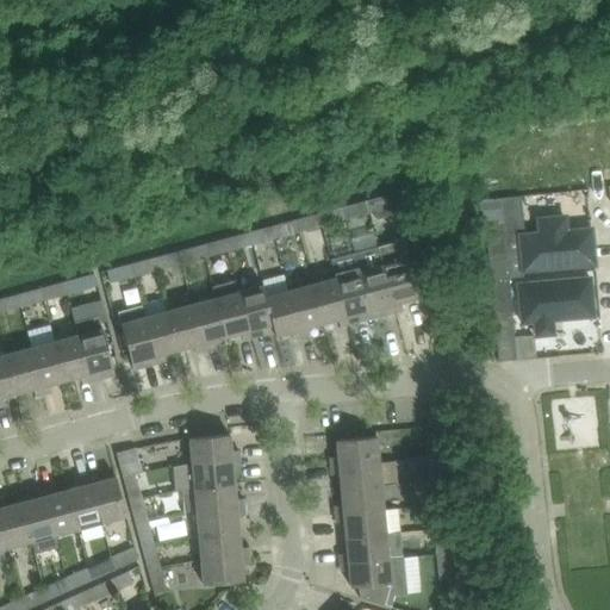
[(366,200),(368,212),(374,217),(394,212),(397,206),(417,200),(415,187),(390,194),(366,200)]
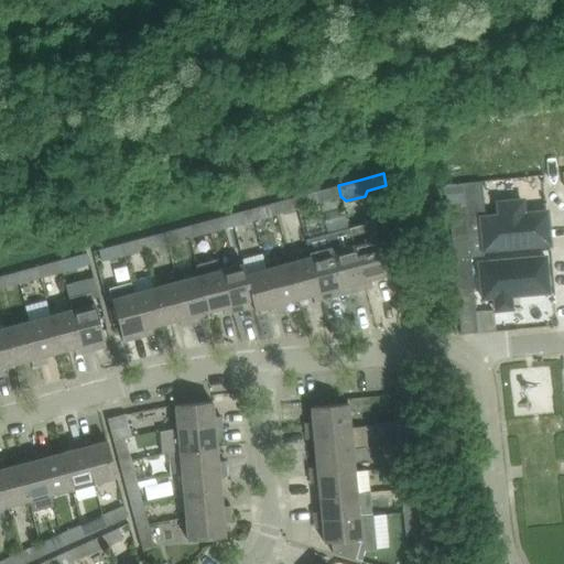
[(449,206),(448,206),(454,258),(470,257),(484,256),(484,250),(480,220),(480,217),(485,216),(481,181),(463,183),(465,205),(449,206)]
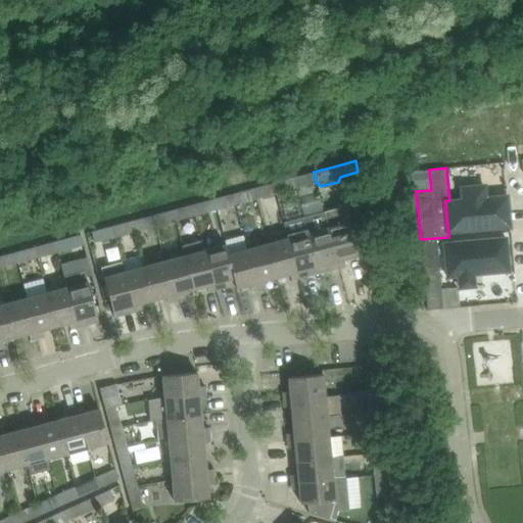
[(314,172),(293,177),(296,187),(316,182),(314,172)]
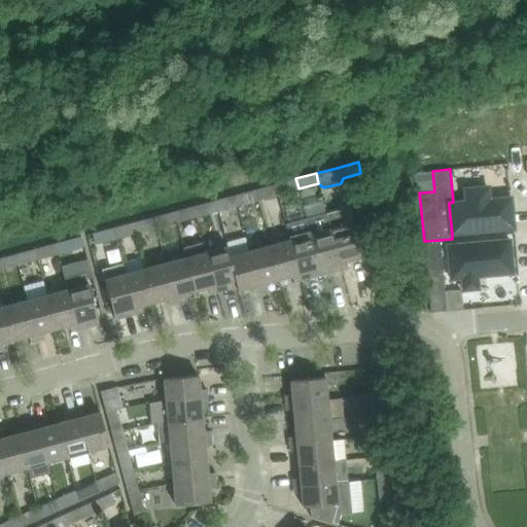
[(295,178),(275,183),(278,195),(299,188),(295,178)]
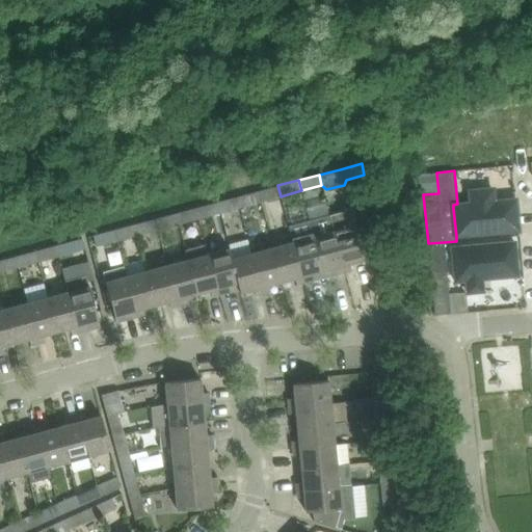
[(277,185),(258,191),(260,202),(281,196),(277,185)]
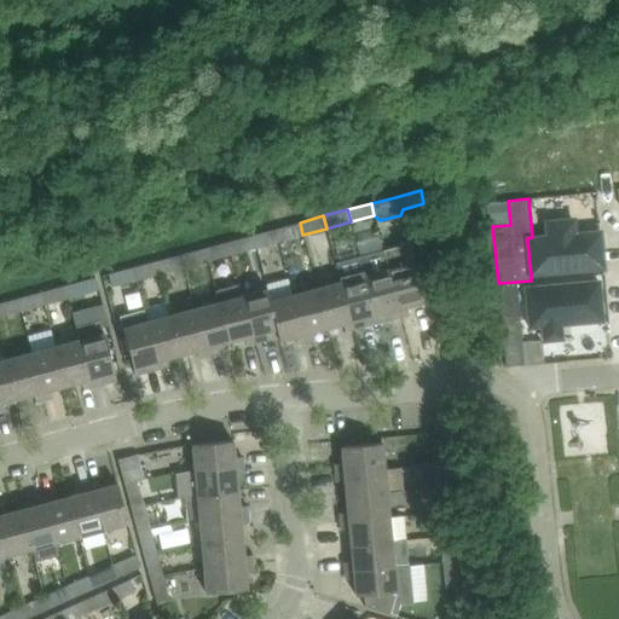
[(300,223),(276,229),(279,241),(302,235),(300,223)]
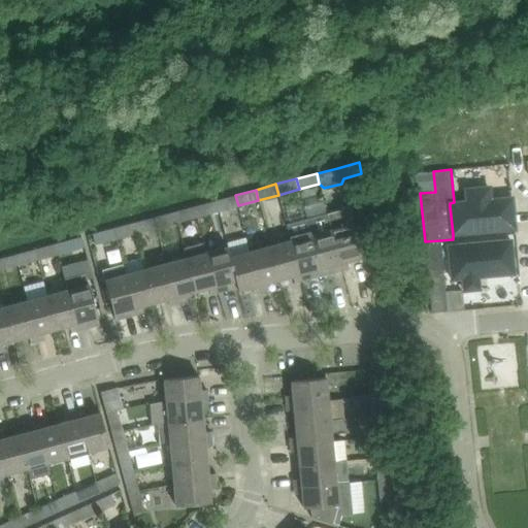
[(508,205),(507,190),(454,194),(455,209),(456,209),(457,221),(484,219),(483,208),(508,205)]
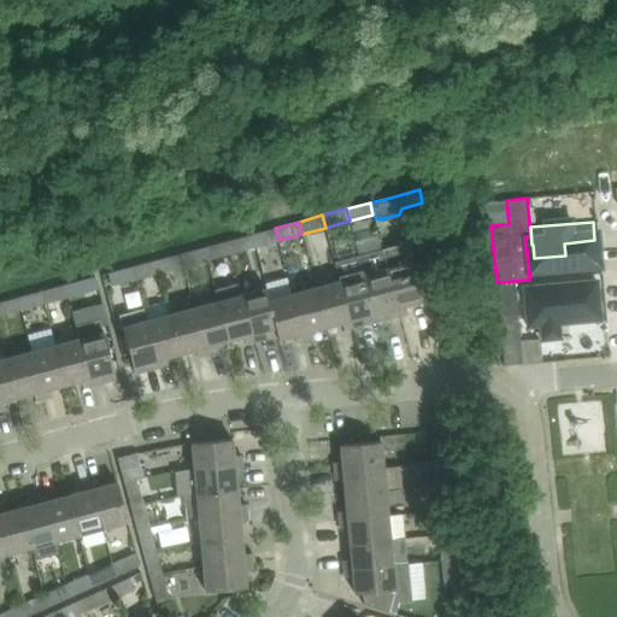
[(275,228),(251,234),(254,246),(278,240),(275,228)]
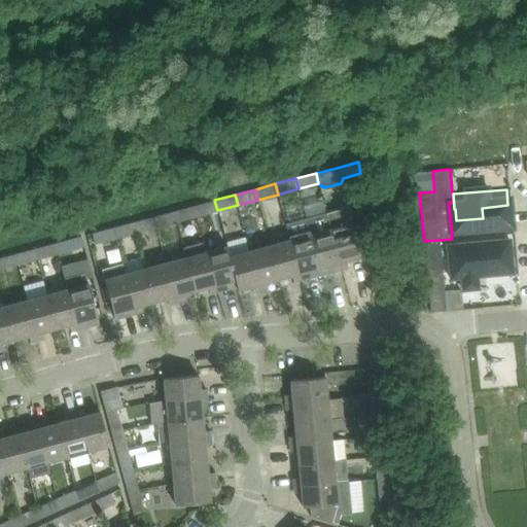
[(214,200),(194,206),(197,216),(217,210),(214,200)]
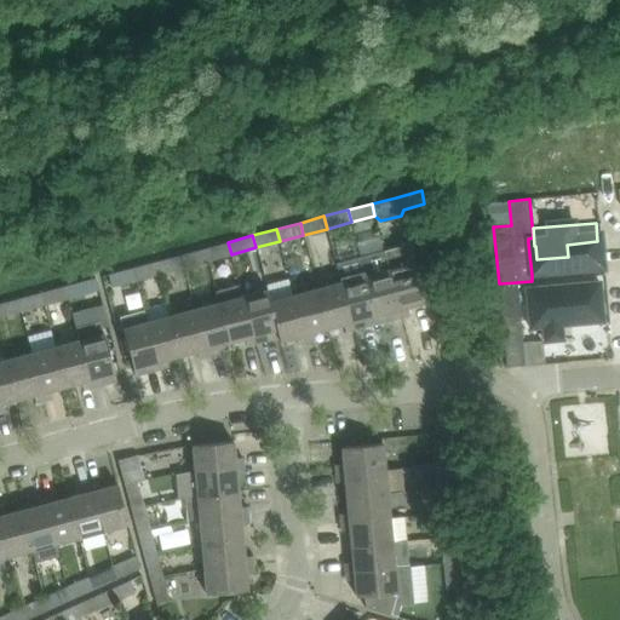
[(228,242),(205,248),(207,260),(231,254),(228,242)]
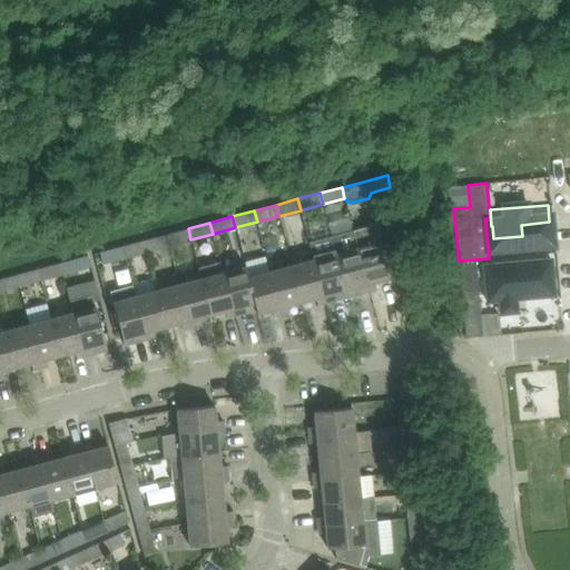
[(353,229),(357,247),(370,291),(376,288),(375,282),(402,275),(394,245),(382,248),(375,224),(353,229)]
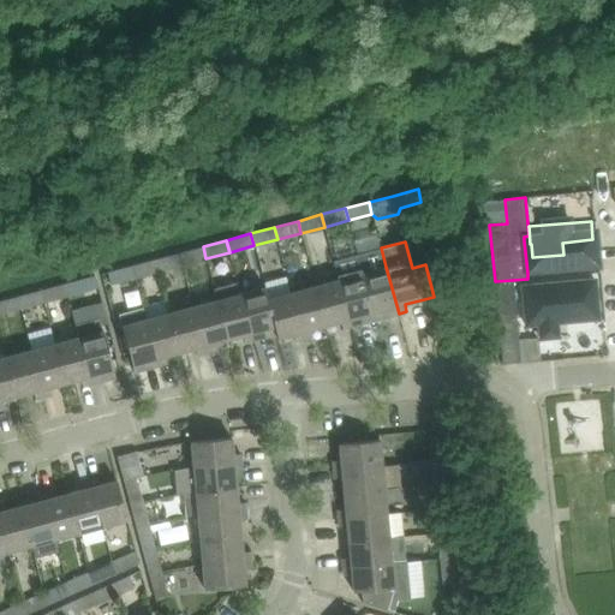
[(203,246),(179,252),(183,264),(206,258),(203,246)]
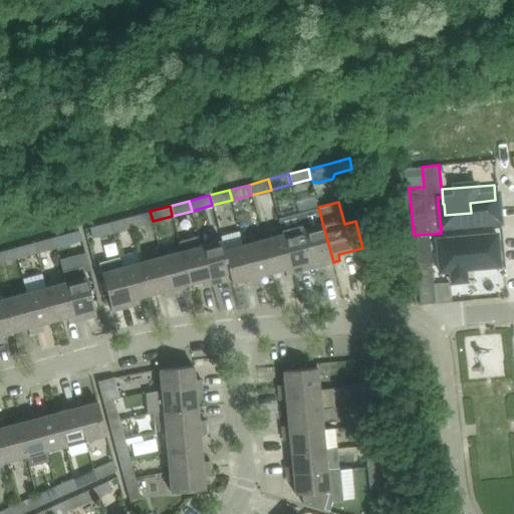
[(333,262),(322,223),(318,207),(298,213),(307,244),(313,267),(333,262)]
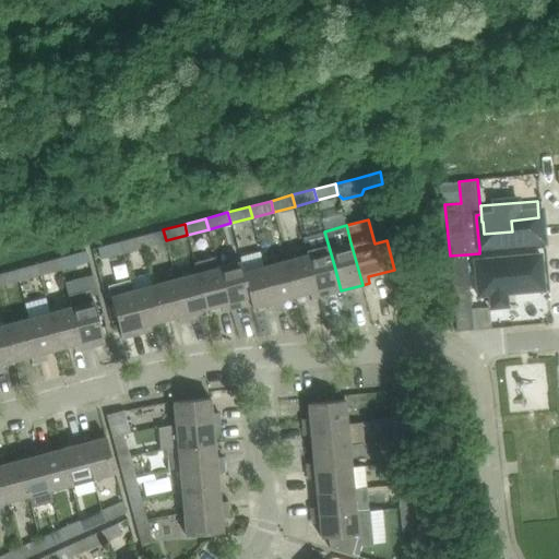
[(163,229),(141,236),(144,247),(166,240),(163,229)]
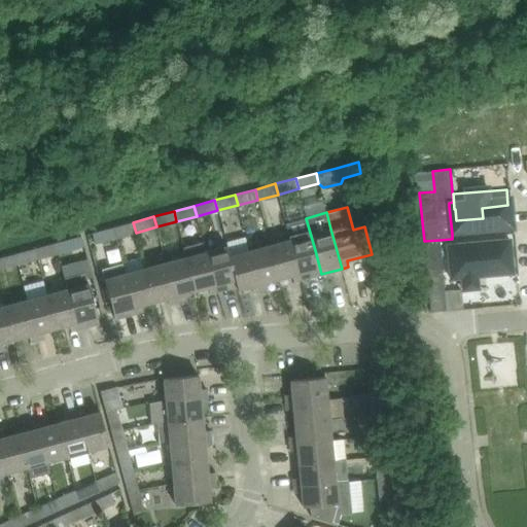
[(290,240),(301,280),(321,274),(315,250),(306,218),(286,223),(290,240)]
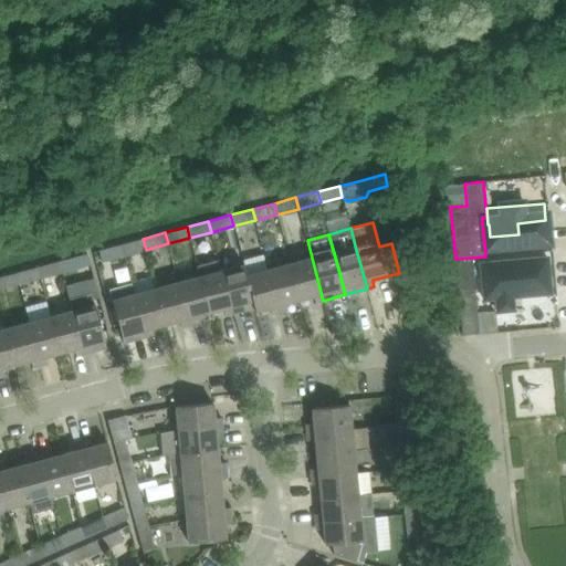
[(143,239),(122,244),(124,255),(146,250),(143,239)]
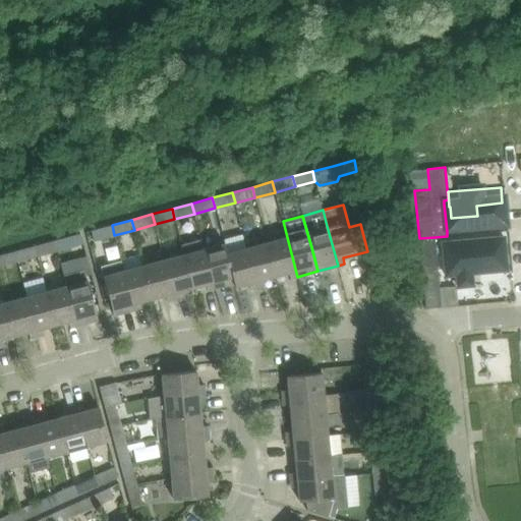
[(114,235),(112,225),(92,230),(94,240),(114,235)]
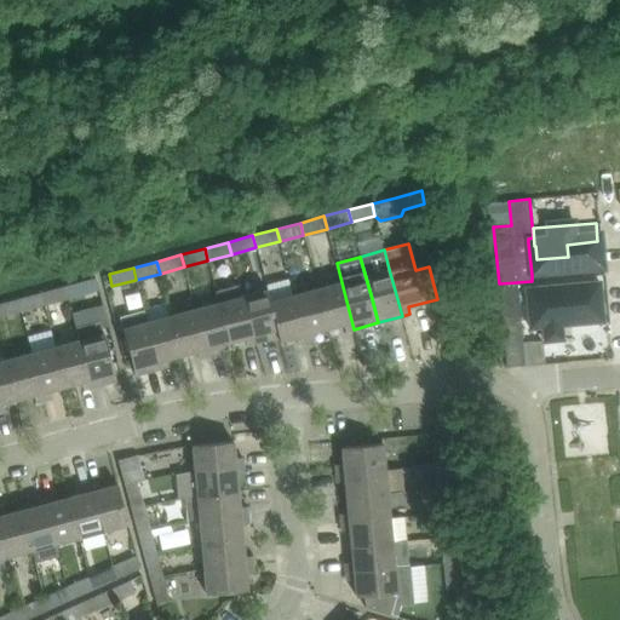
[(96,277),(65,286),(69,298),(99,291),(96,277)]
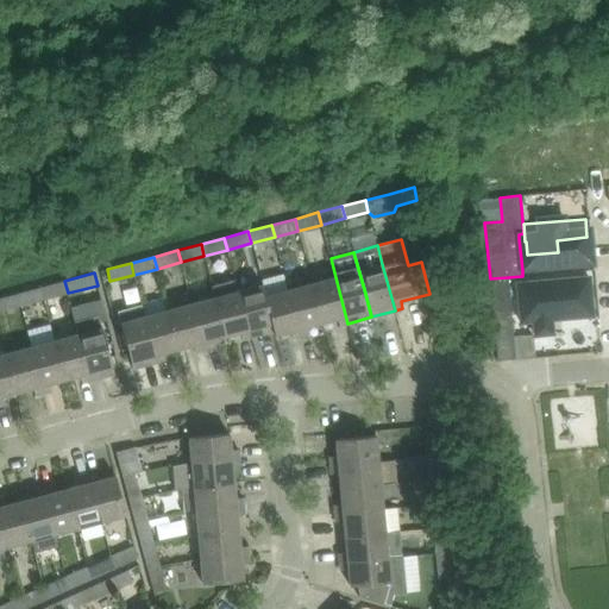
[(588,276),(514,283),(519,325),(531,324),(532,338),(552,336),(551,320),(592,316),(588,276)]
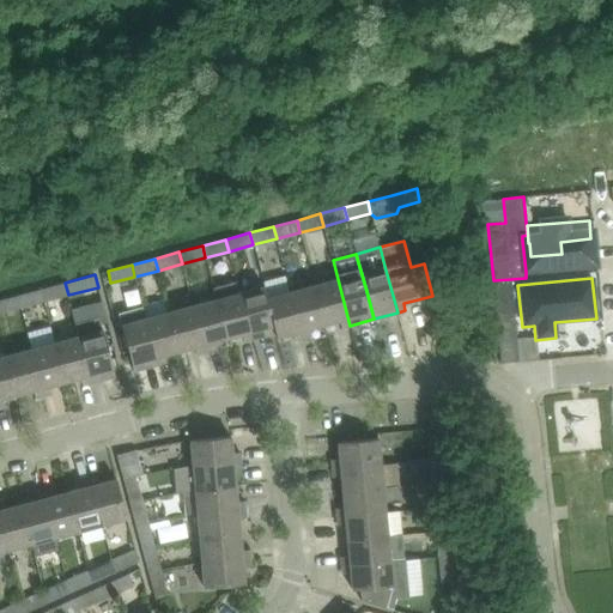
[(338,279),(314,285),(325,325),(339,320),(341,327),(350,326),(338,279)]
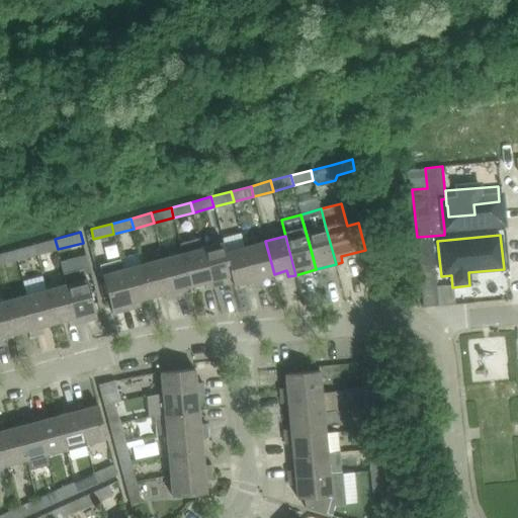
[(433,237),(418,238),(424,307),(440,305),(433,237)]
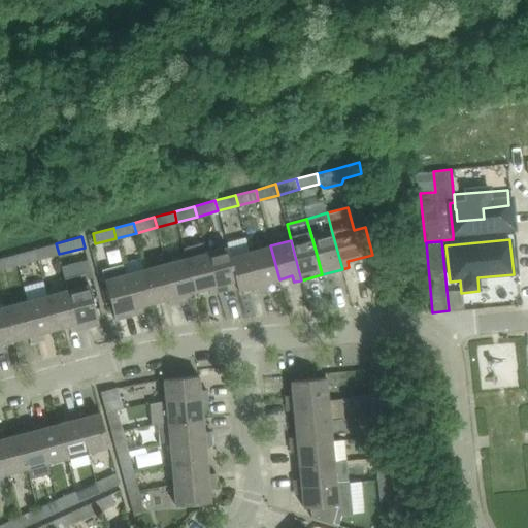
[(204,242),(184,248),(187,257),(195,291),(209,288),(210,294),(218,292),(206,252),(204,242)]
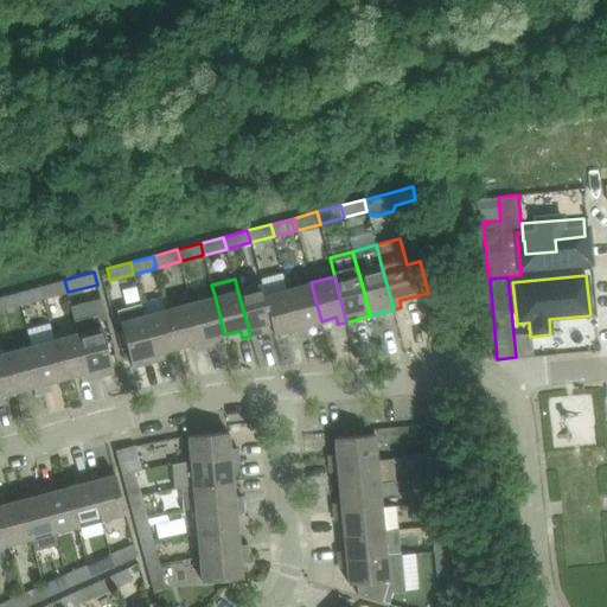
[(64,280),(40,286),(44,299),(68,292),(64,280)]
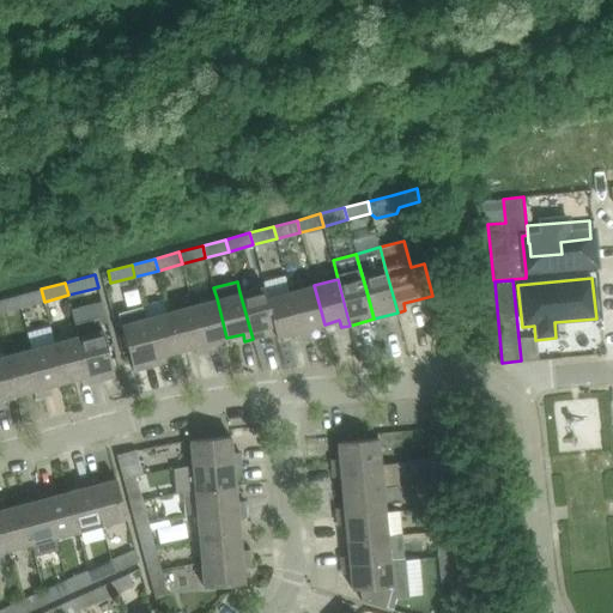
[(314,285),(290,291),(303,338),(310,335),(309,328),(325,325),(314,285)]
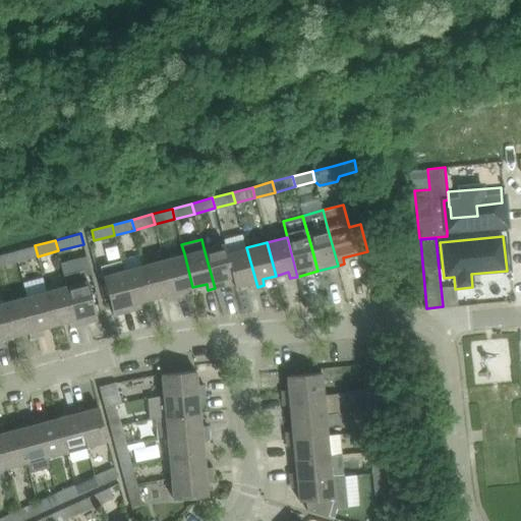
[(224,243),(204,248),(215,288),(234,283),(235,286),(227,253),(226,253),(224,243)]
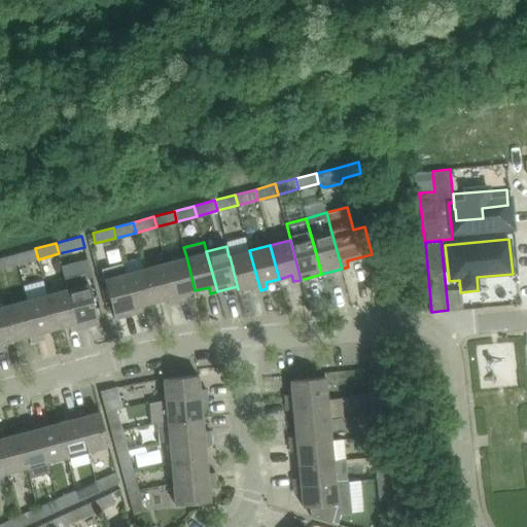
[(35,248),(15,254),(18,265),(38,259),(35,248)]
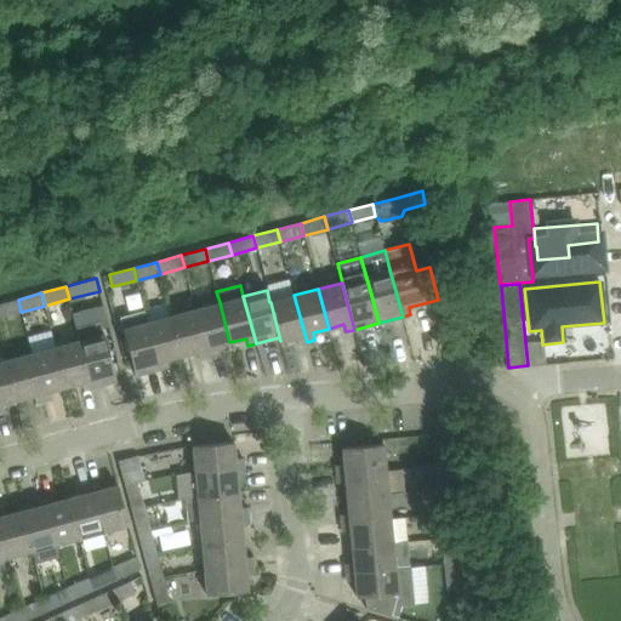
[(294,295),(271,302),(280,341),(296,337),(298,345),(307,342),(294,295)]
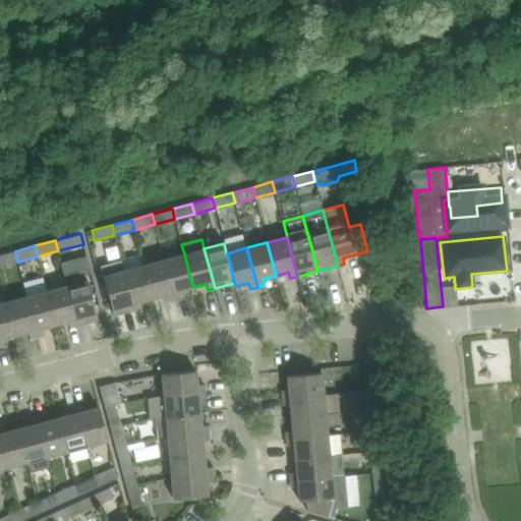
[(15,251),(0,254),(0,266),(17,262),(15,251)]
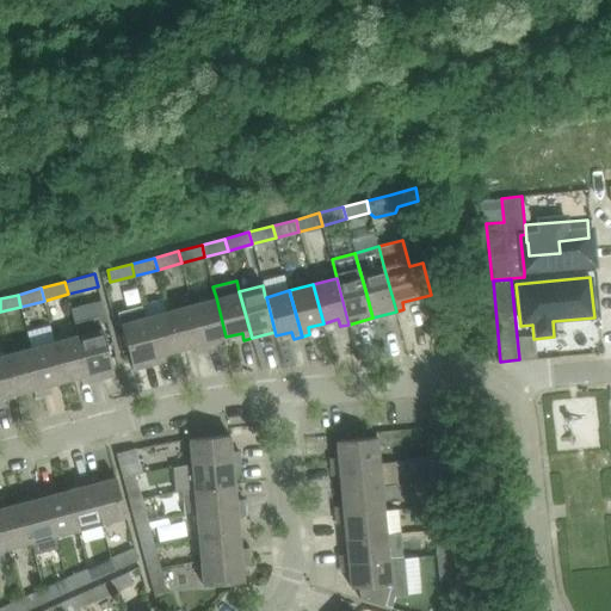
[(165,297),(142,304),(142,306),(146,316),(146,319),(158,363),(166,362),(164,353),(179,350),(168,310),(165,297)]
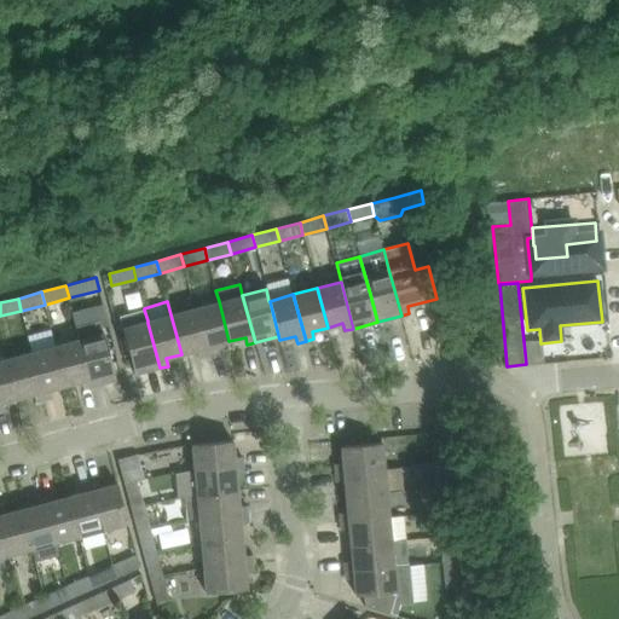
[(219,301),(195,308),(207,356),(215,353),(214,346),(229,341),(219,301)]
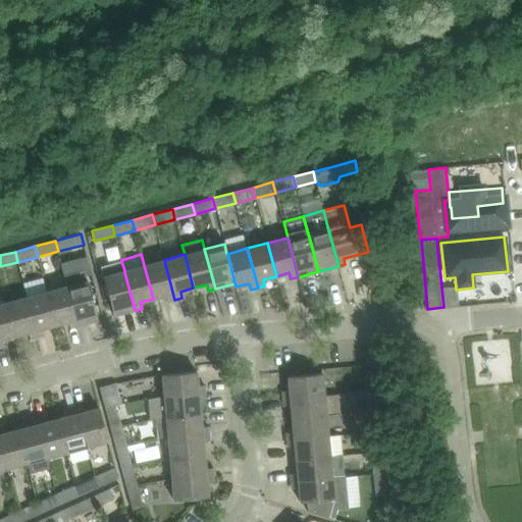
[(164,260),(144,265),(153,299),(166,295),(168,301),(174,300),(164,260)]
